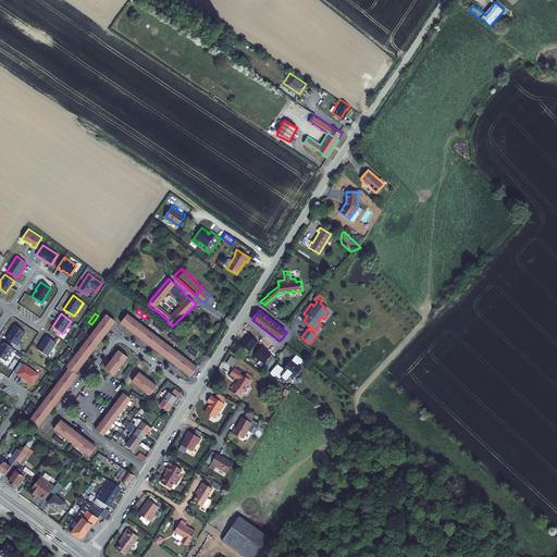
[(115,321),(107,314),(66,368),(69,370),(29,421),(38,428),(78,375),(76,373),(115,321)]
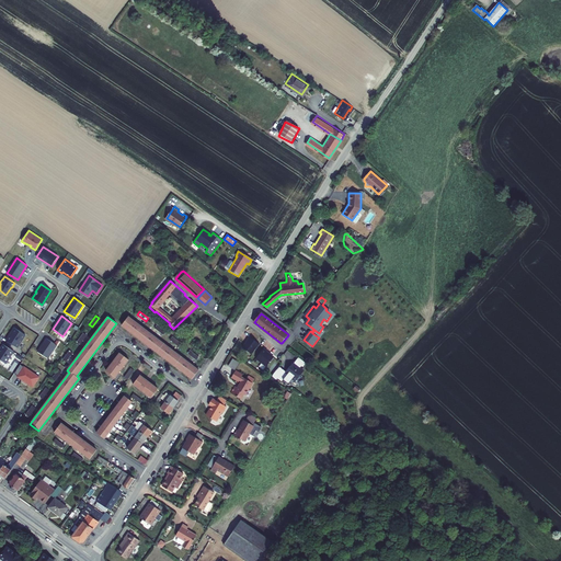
[(128,317),(122,325),(192,379),(198,370),(128,317)]
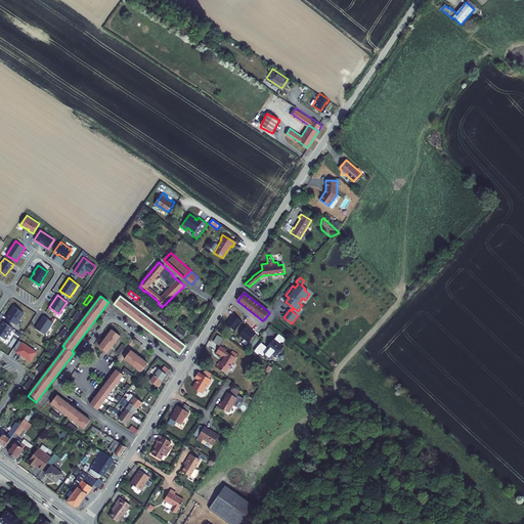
[(155,310),(146,303),(144,307),(153,313),(155,310)]
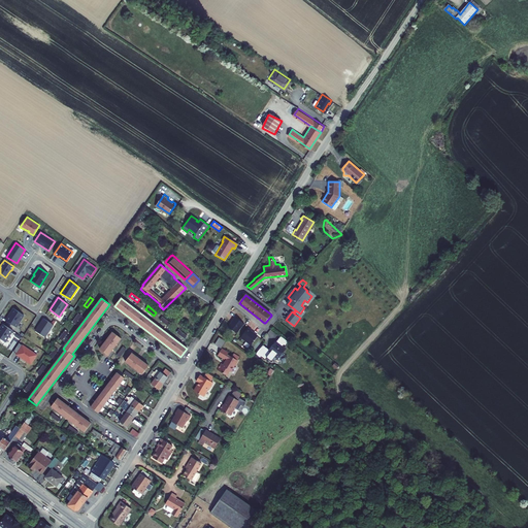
[(11,312),(6,321),(17,328),(24,316),(13,308),(11,312)]
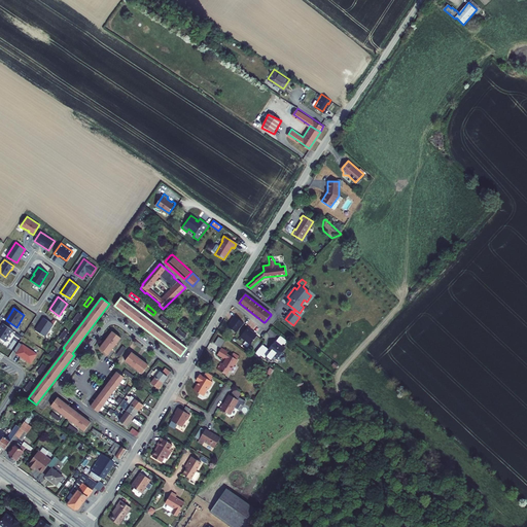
[(74,323),(80,315),(77,313),(71,321),(74,323)]
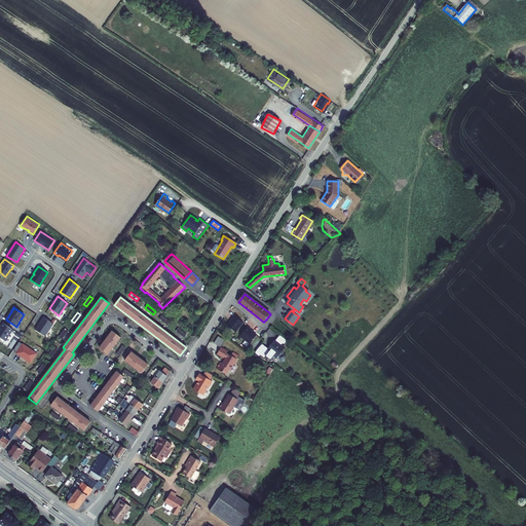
[(170,322),(161,315),(159,318),(167,325),(170,322)]
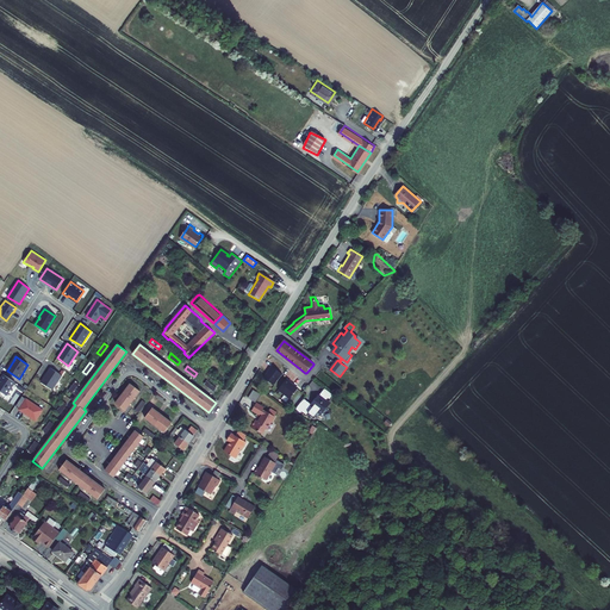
[(265,378),(274,386),(284,375),(273,367),(269,371),(265,378)]
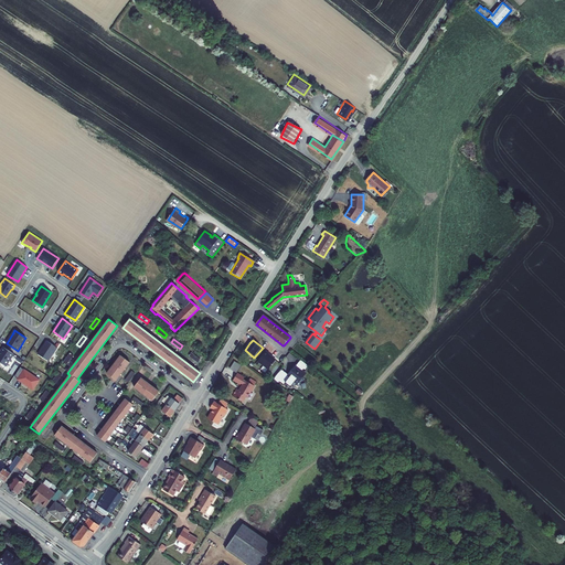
[(38,354),(49,361),(57,348),(46,341),(38,354)]
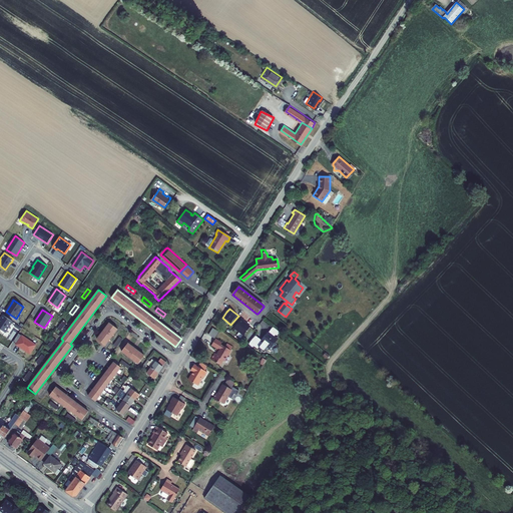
[(0,319),(1,320),(0,321),(0,329),(5,333),(12,322),(3,316),(0,319)]
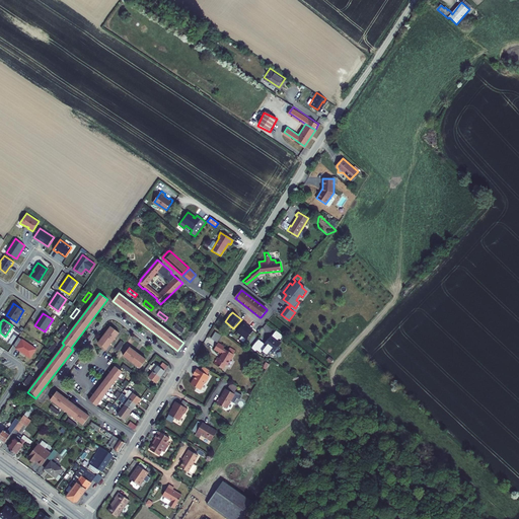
[(244,322),(237,332),(247,340),(253,330),(247,325),(244,322)]
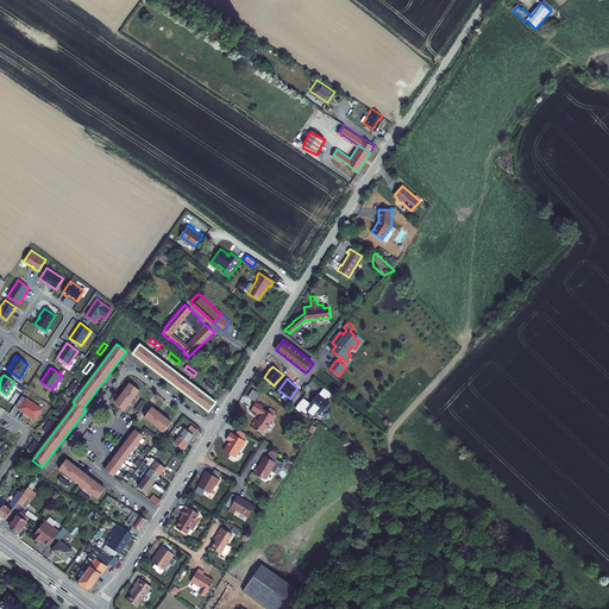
[(71,393),(79,383),(75,381),(68,390),(71,393)]
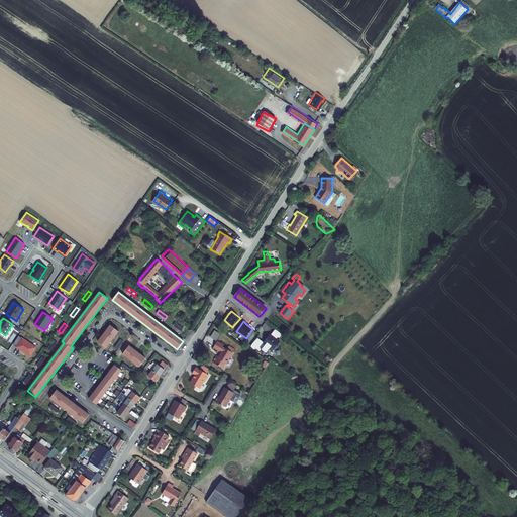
[(183,329),(175,323),(173,326),(181,332),(183,329)]
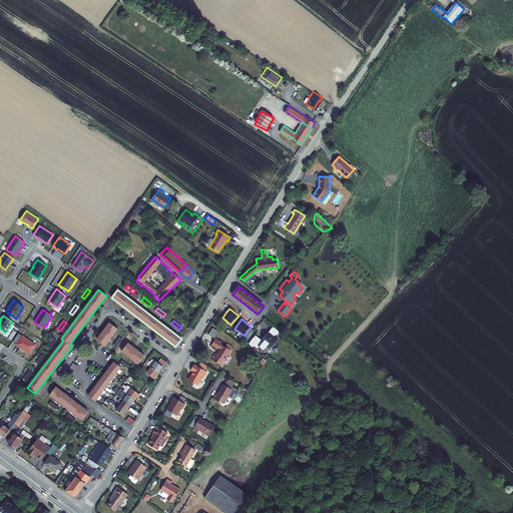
[(105,346),(117,329),(109,323),(97,340),(105,346)]
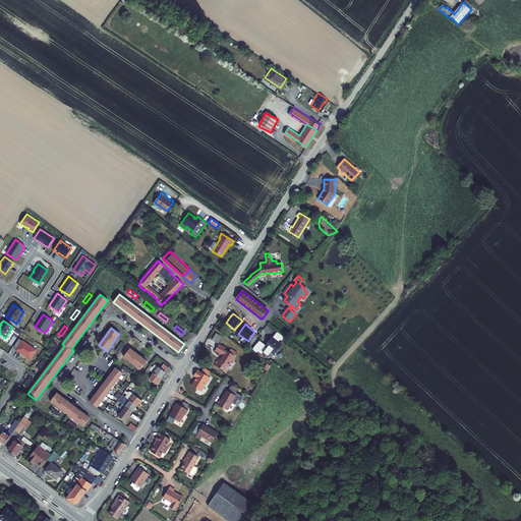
[(218,343),(222,336),(216,332),(212,339),(218,343)]
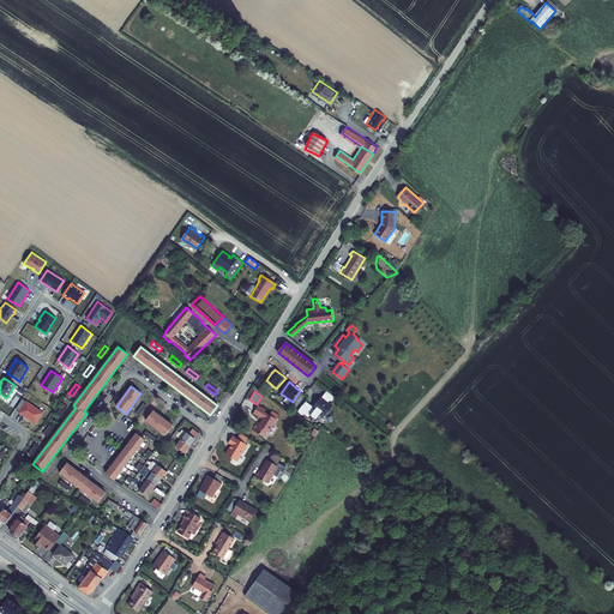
[(332,403),(336,398),(327,391),(323,398),(321,397),(315,404),(313,407),(308,414),(306,416),(309,419),(311,416),(317,421),(321,415),(325,417),(333,407),(330,403),(331,402),(332,403)]
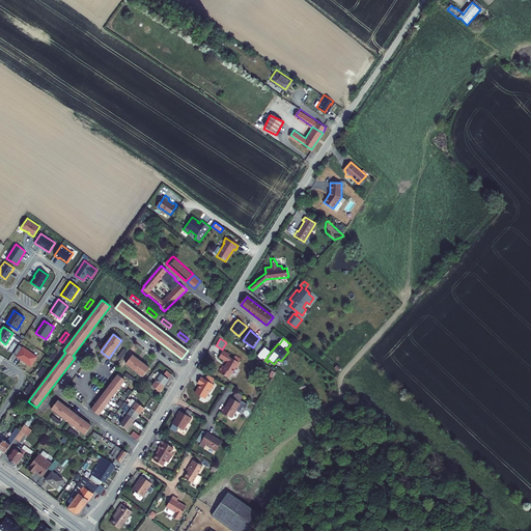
[(16,358),(30,367),(36,358),(19,345),(17,348),(20,352),(17,357),(16,358)]
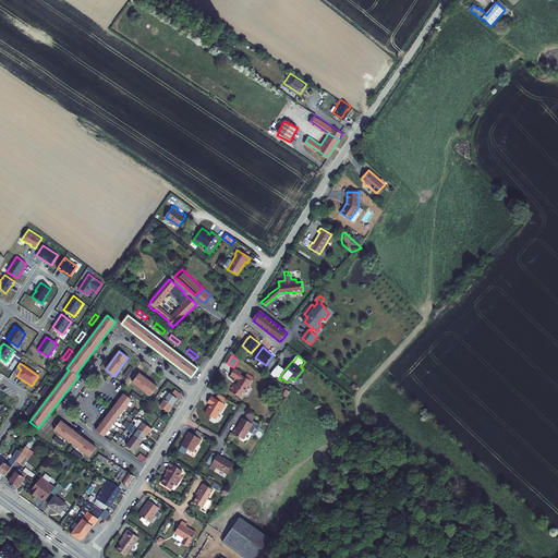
[(274,371),(279,375),(280,376),(284,370),(278,365),(274,371)]
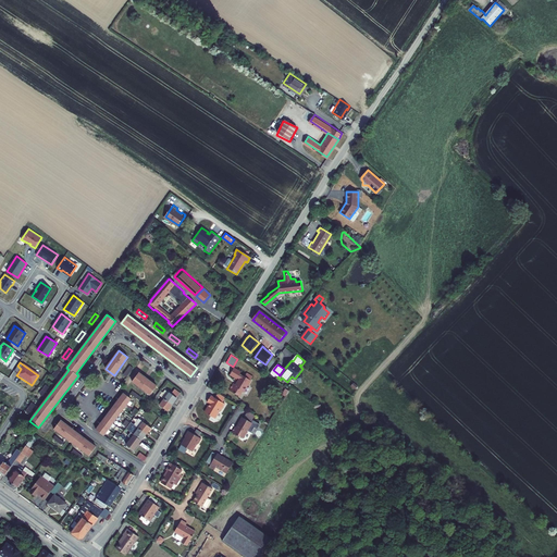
[(54,379),(61,370),(58,367),(51,375),(54,379)]
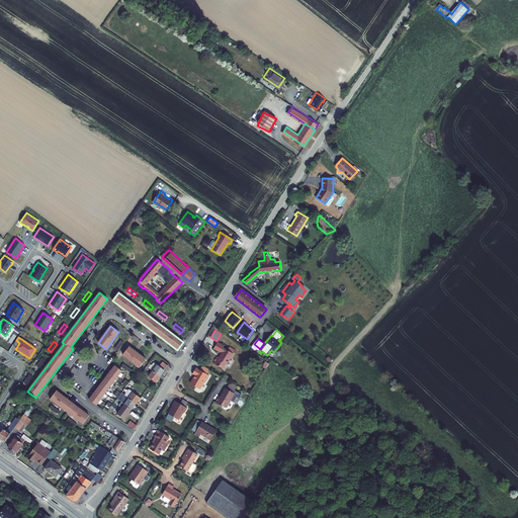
[(117,351),(123,343),(120,341),(114,349),(117,351)]
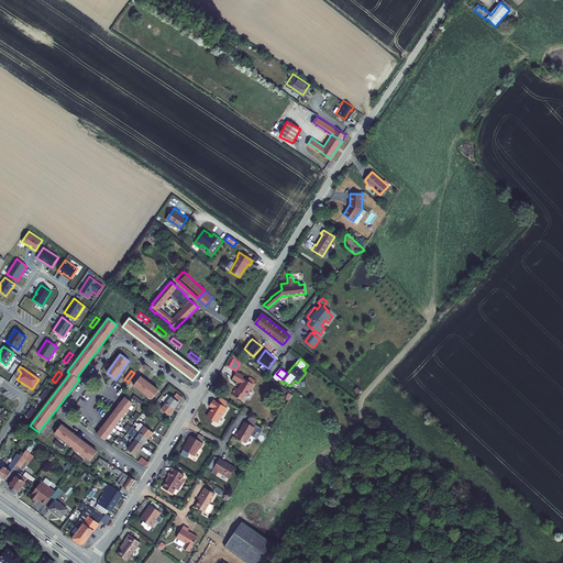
[(235,378),(229,374),(224,381),(232,385),(233,383),(234,384),(233,385),(234,386),(232,389),(229,388),(225,394),(235,399),(238,396),(240,397),(243,390),(243,389),(244,390),(246,386),(235,379),(235,378)]
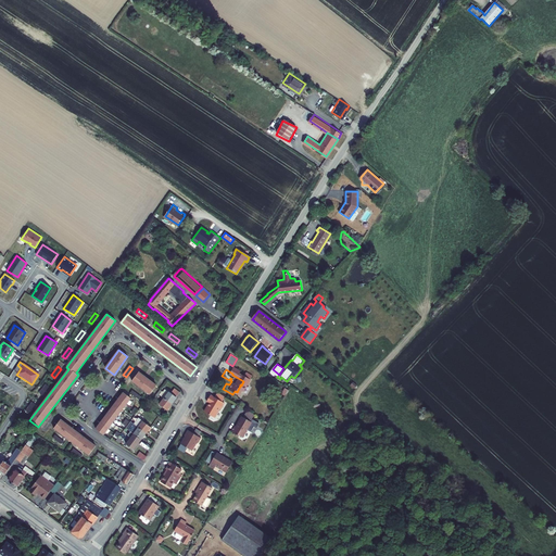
[(156,386),(138,373),(131,381),(150,394),(156,386)]
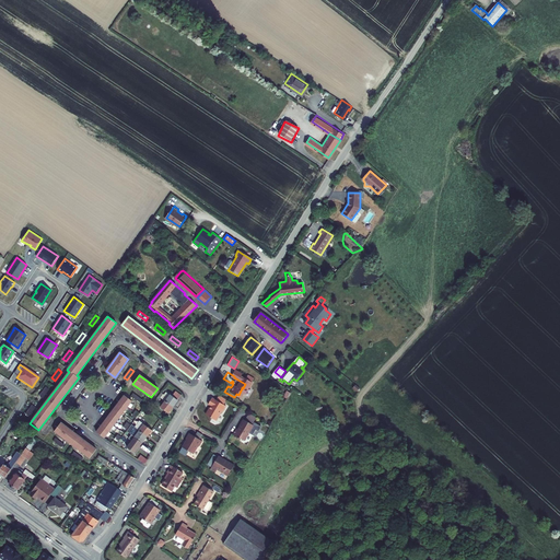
[(42,397),(48,389),(45,386),(38,395),(42,397)]
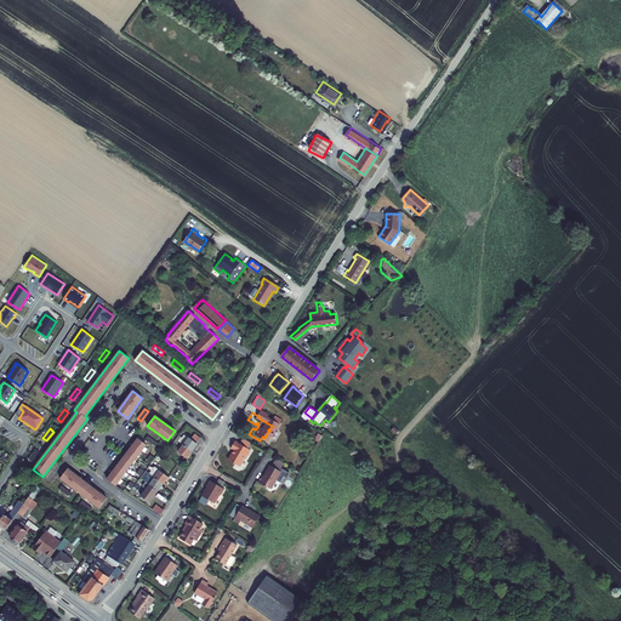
[(147,437),(144,439),(154,448),(157,444),(147,437)]
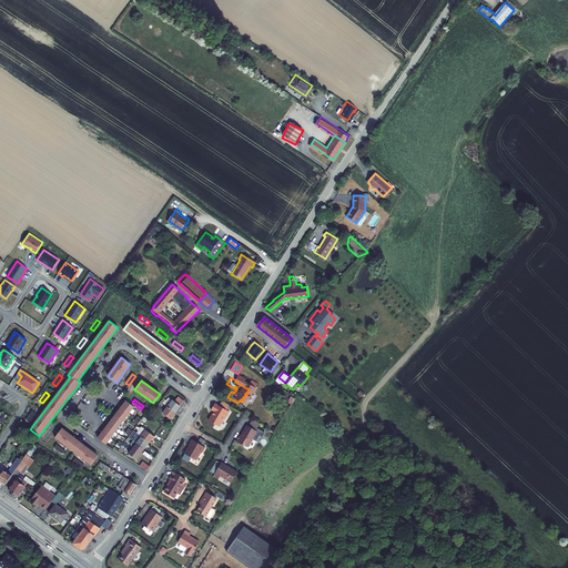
[(125,401),(121,407),(129,413),(133,408),(138,412),(137,414),(139,416),(137,419),(140,422),(143,417),(146,413),(141,409),(132,402),(131,405),(125,401)]
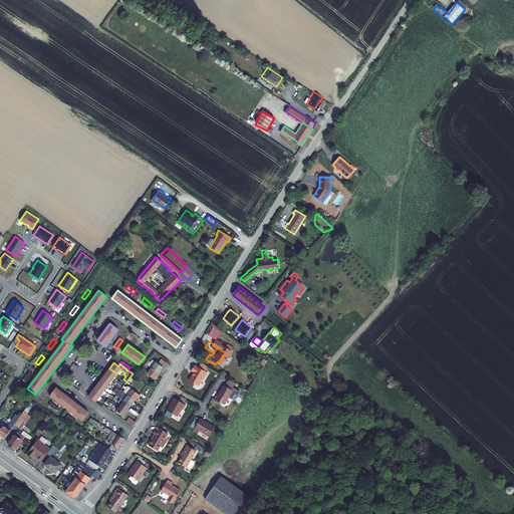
[(163,368),(156,363),(152,368),(158,373),(163,368)]
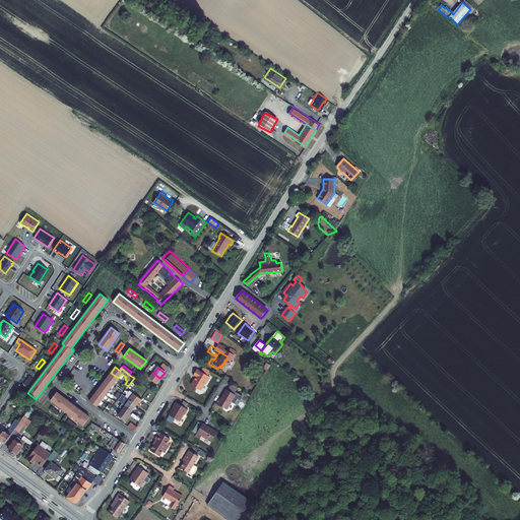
[(204,368),(201,372),(208,376),(211,372),(204,368)]
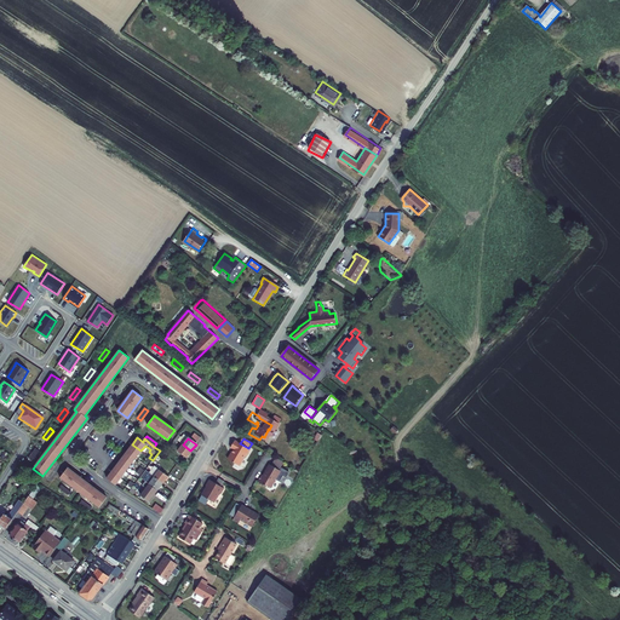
[(240,443),(235,441),(231,448),(234,451),(229,459),(240,466),(246,457),(246,458),(251,451),(248,448),(240,443)]
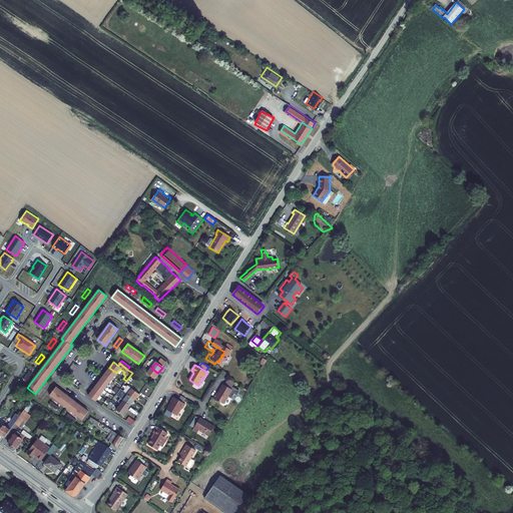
[(116,373),(109,368),(105,374),(112,379),(116,373)]
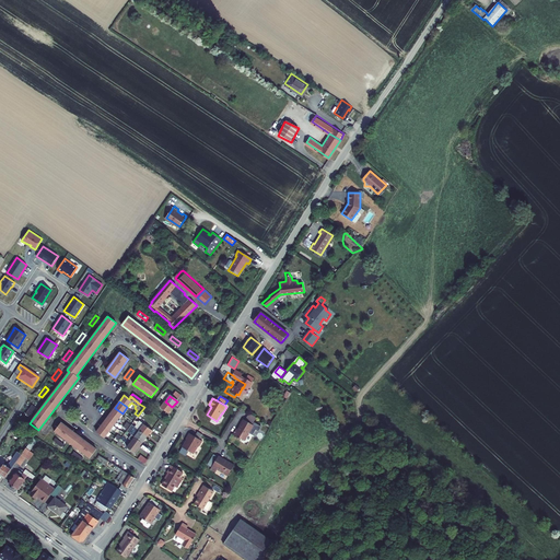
[(172,407),(165,401),(161,408),(167,413),(172,407)]
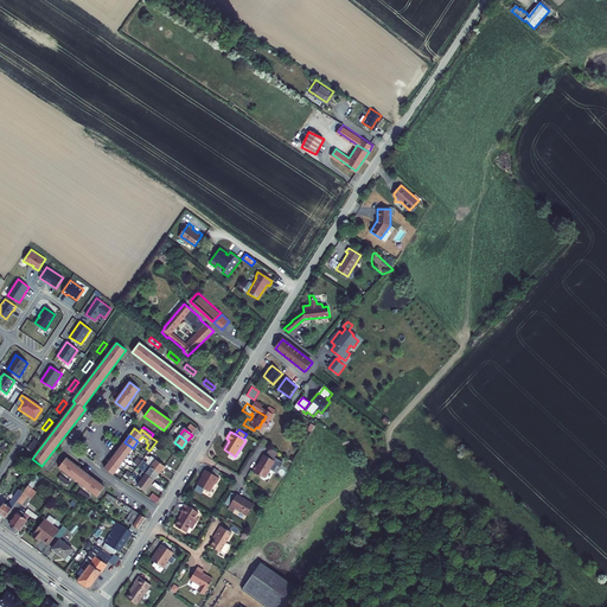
[(32,452),(39,442),(36,439),(29,448),(32,452)]
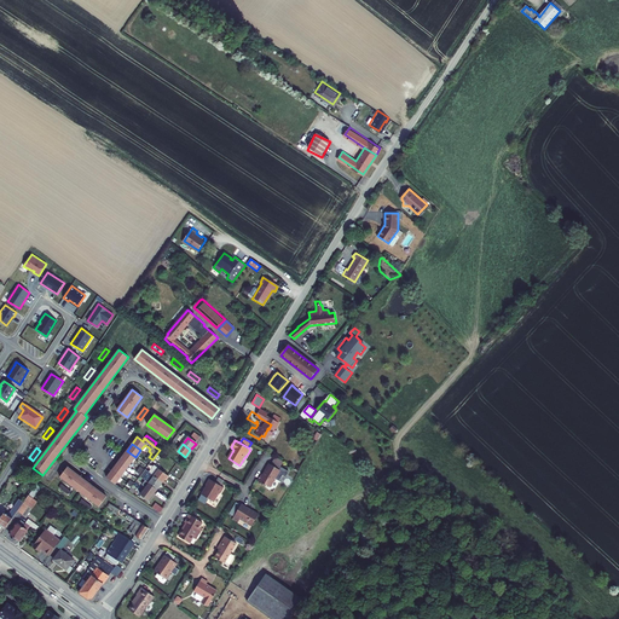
[(136,457),(127,451),(121,457),(131,463),(136,457)]
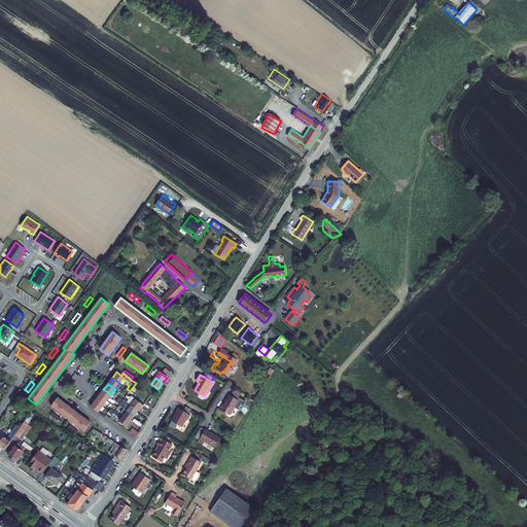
[(130,391),(126,397),(124,399),(128,403),(138,411),(142,406),(134,398),(136,395),(134,392),(135,389),(133,387),(130,391)]
